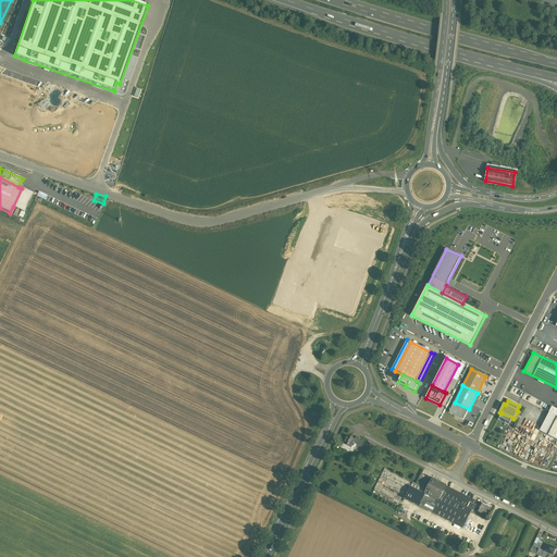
[(463,420),(469,409),(455,403),(449,412),(463,420)]
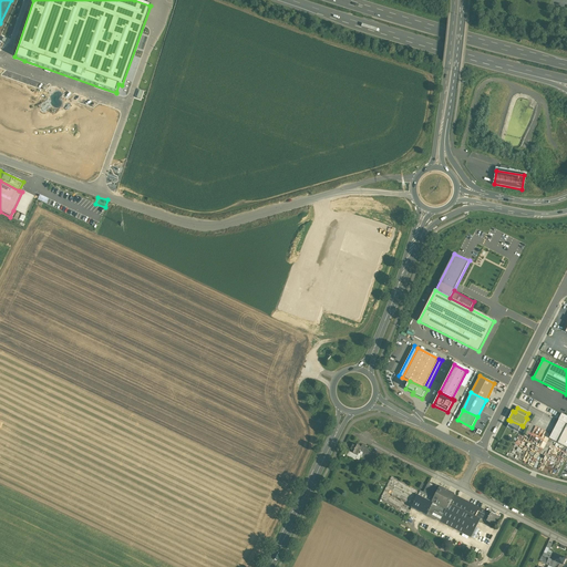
[(566,416),(562,414),(549,439),(566,447),(566,416)]
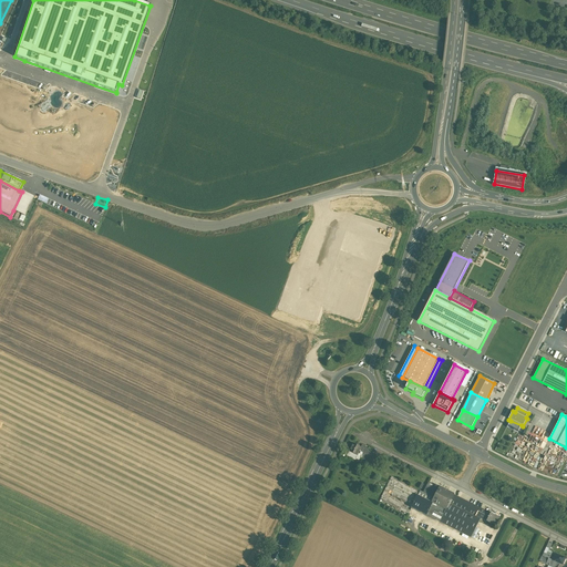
[(518,433),(522,425),(511,421),(507,428),(518,433)]
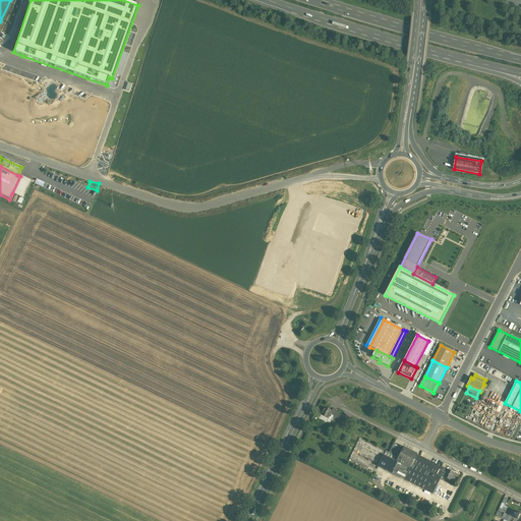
[(486,405),(493,408),(494,404),(495,404),(497,398),(499,399),(500,395),(491,392),(486,405)]
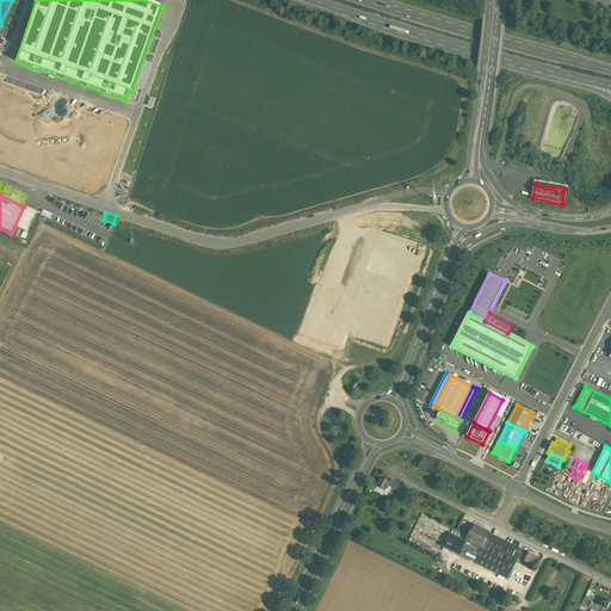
[(389,483),(381,479),(374,492),(383,497),(386,492),(389,483)]
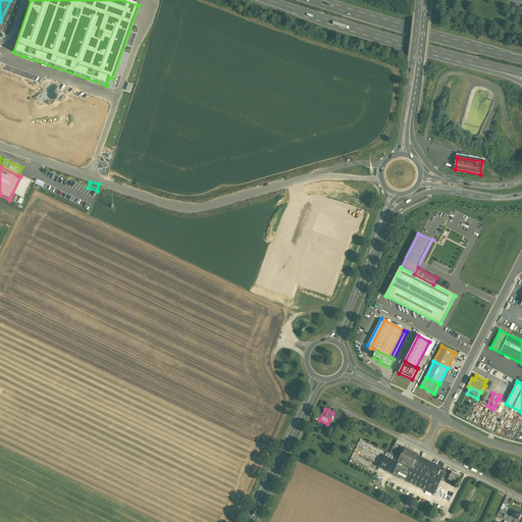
[(351,422),(332,413),(329,420),(345,427),(347,429),(351,422)]
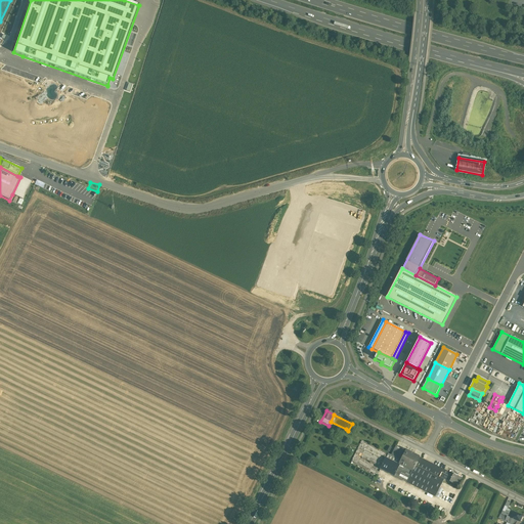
[(398,460),(361,441),(356,452),(359,454),(363,446),(384,456),(384,457),(386,459),(399,466),(400,465),(401,462),(398,460)]
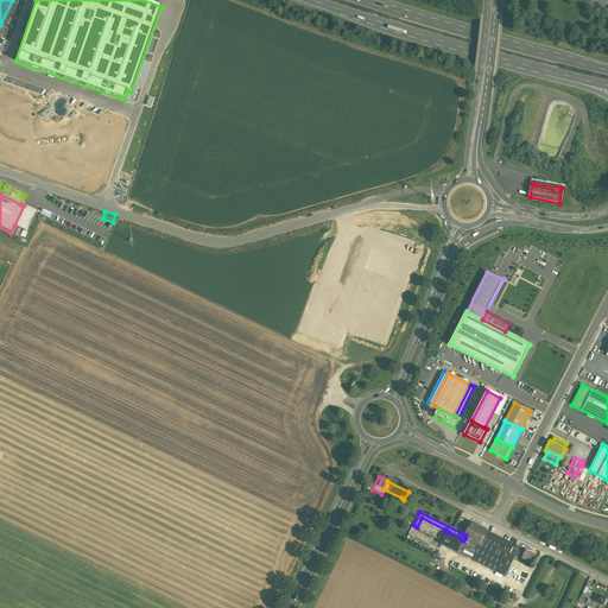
[(413,525),(407,537),(438,552),(439,548),(431,544),(432,542),(415,532),(416,530),(439,542),(438,543),(442,544),(448,532),(445,531),(445,530),(422,518),(417,527),(413,525)]
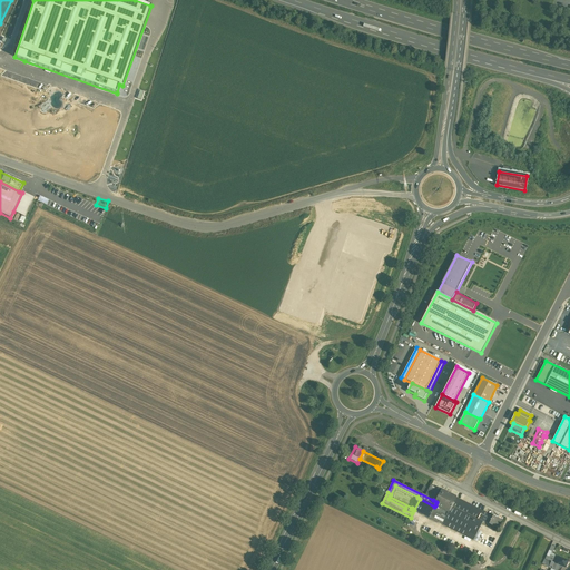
[(439,490),(431,485),(425,495),(433,500),(439,490)]
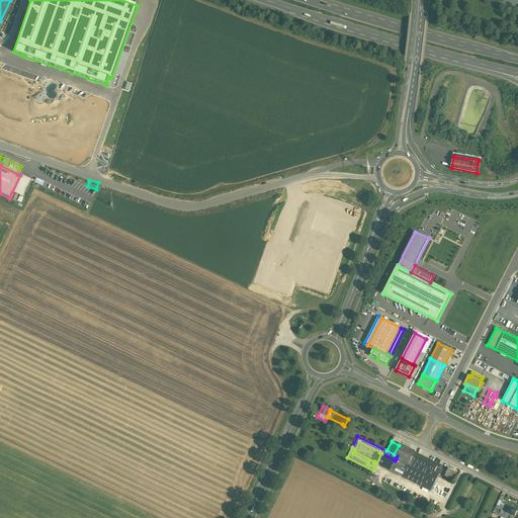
[(394,454),(397,456),(402,446),(403,445),(400,443),(399,445),(394,454)]
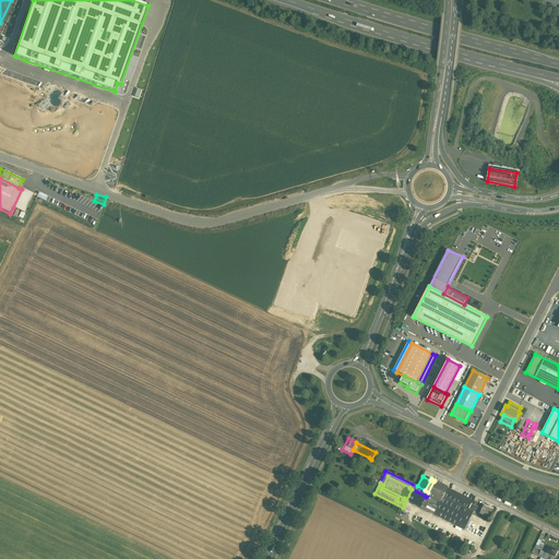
[(428,492),(427,496),(440,502),(447,488),(433,482),(428,492)]
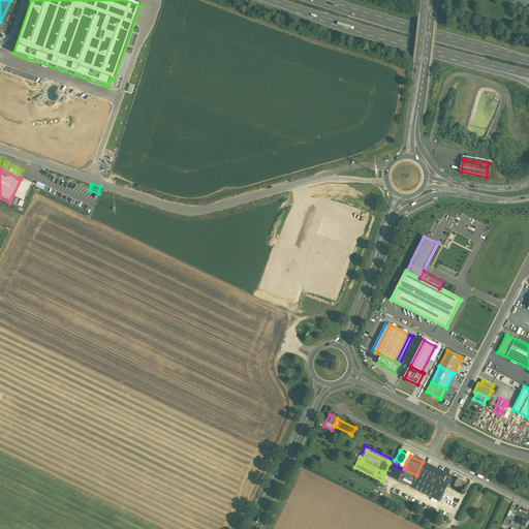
[(453,476),(423,462),(416,475),(404,469),(403,470),(400,476),(437,495),(441,488),(445,489),(448,484),(448,485),(453,476)]
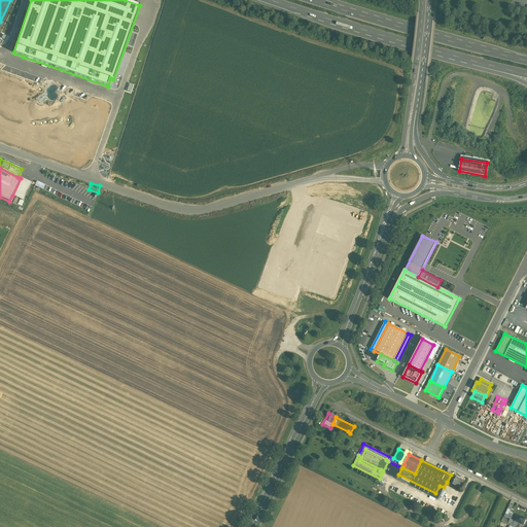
[(401,468),(388,461),(383,471),(396,479),(398,475),(401,468)]
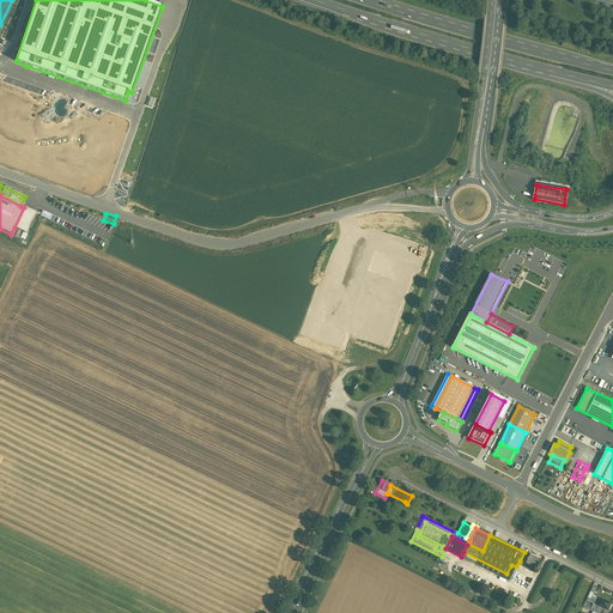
[(507,574),(463,552),(461,557),(504,578),(507,574)]
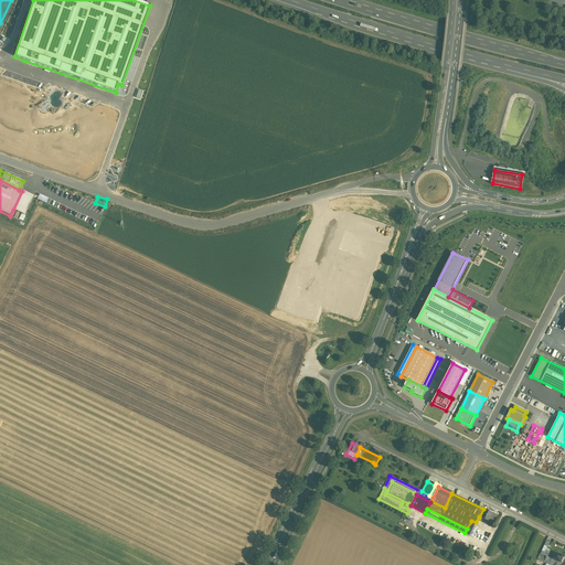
[(493,514),(483,509),(479,518),(487,521),(484,523),(491,526),(492,522),(493,523),(496,516),(492,515),(493,514)]
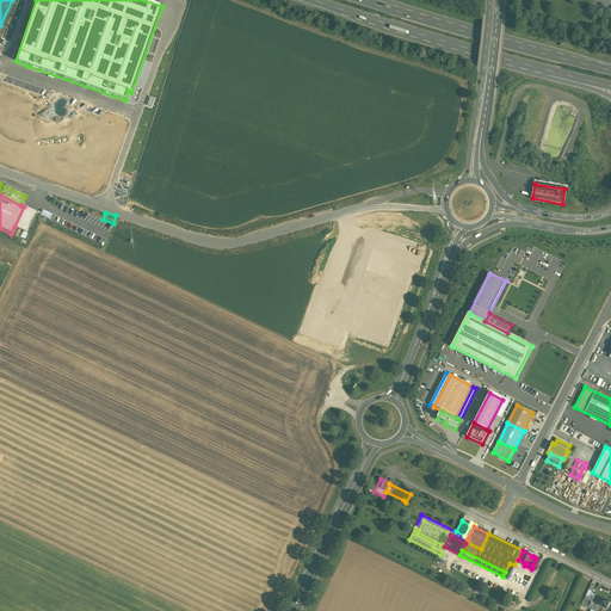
[(510,563),(505,572),(503,576),(507,579),(514,565),(510,563)]
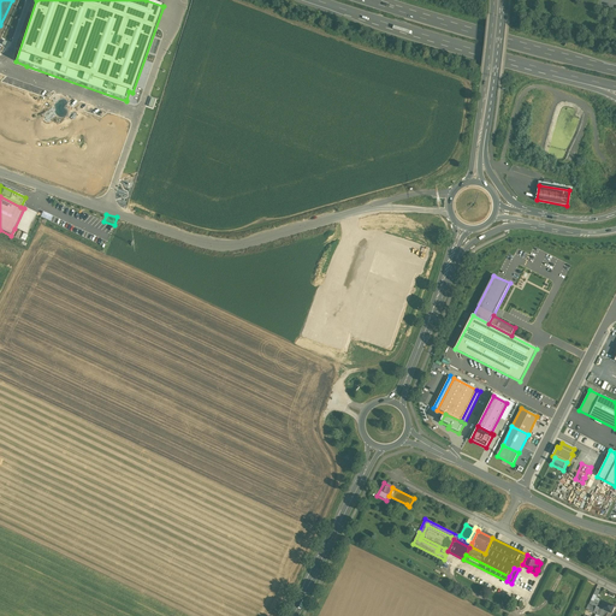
[(615,606),(599,600),(598,602),(596,608),(605,611),(611,614),(615,606)]
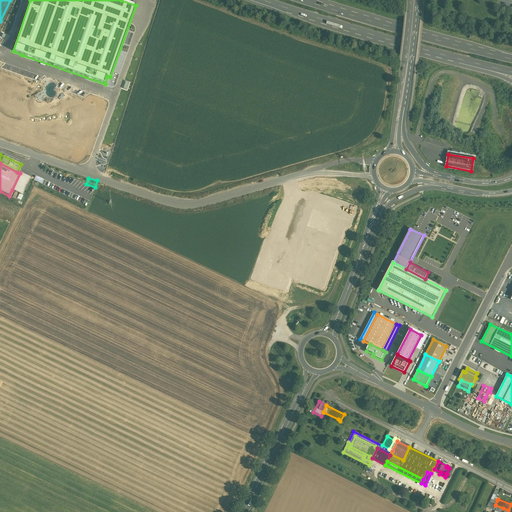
[(495,505),(492,503),(490,508),(498,511),(501,511),(503,508),(495,505)]
